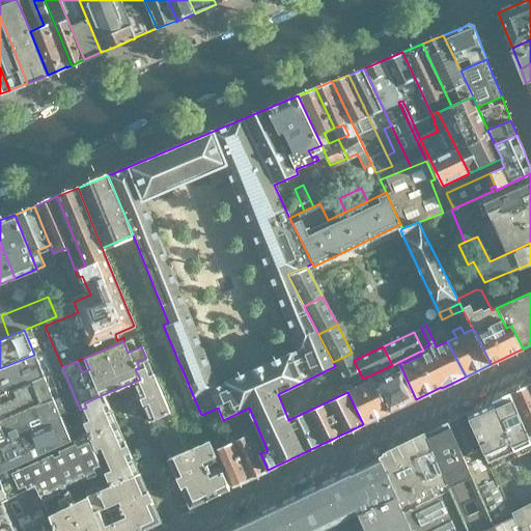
[(363,379),(354,361),(355,360),(352,353),(333,362),(335,366),(345,387),(352,384),(363,379)]
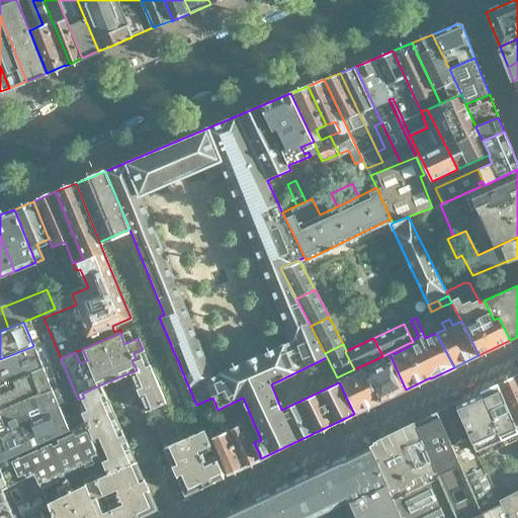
[(0,384),(41,367),(33,346),(0,359),(0,384)]
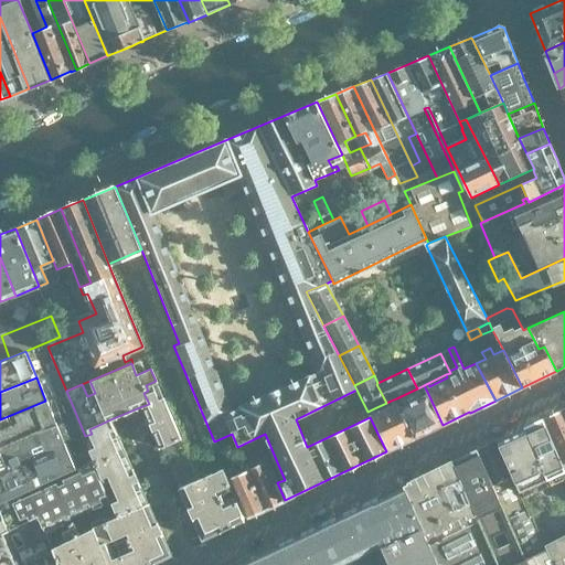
[(181,438),(156,381),(146,385),(148,391),(144,393),(149,404),(142,406),(160,448),(161,448),(181,438)]
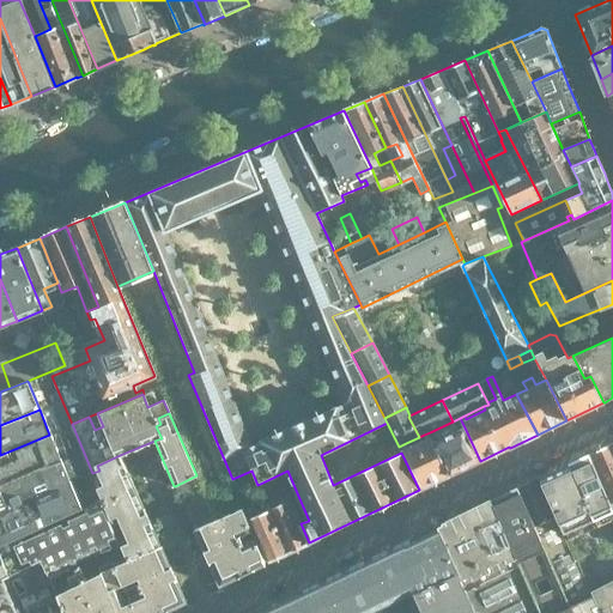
[(480,461),(465,428),(450,435),(448,430),(443,432),(445,436),(434,442),(450,475),(480,461)]
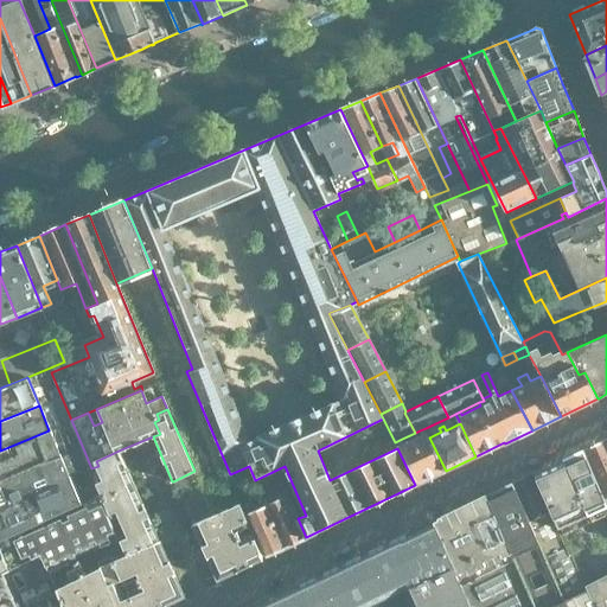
[(446,471),(429,438),(426,428),(420,430),(422,434),(411,439),(430,478),(446,471)]
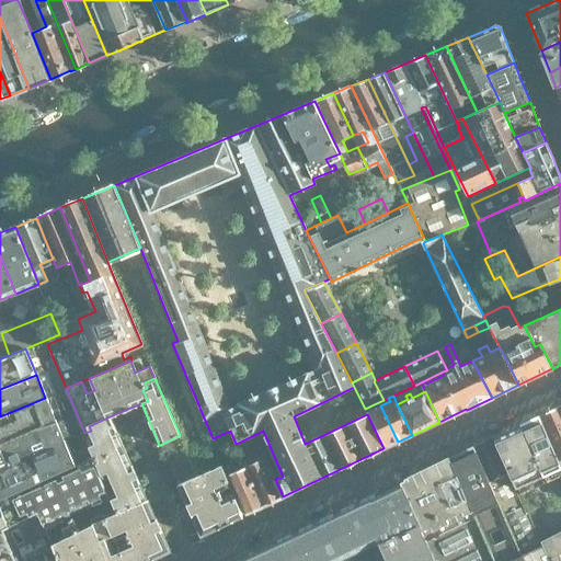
[(0,445),(56,423),(45,398),(0,416),(0,445)]
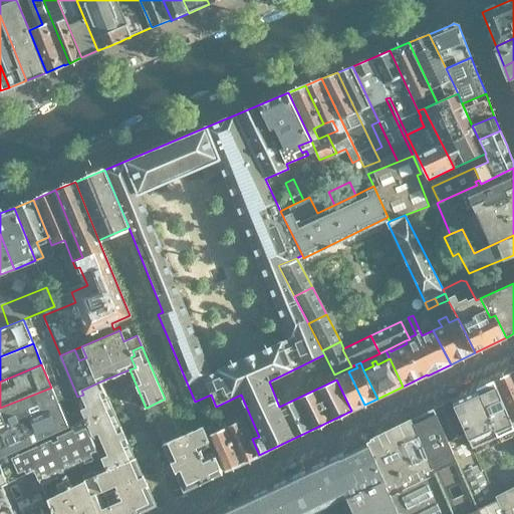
[(513,369),(493,380),(513,428),(513,369)]
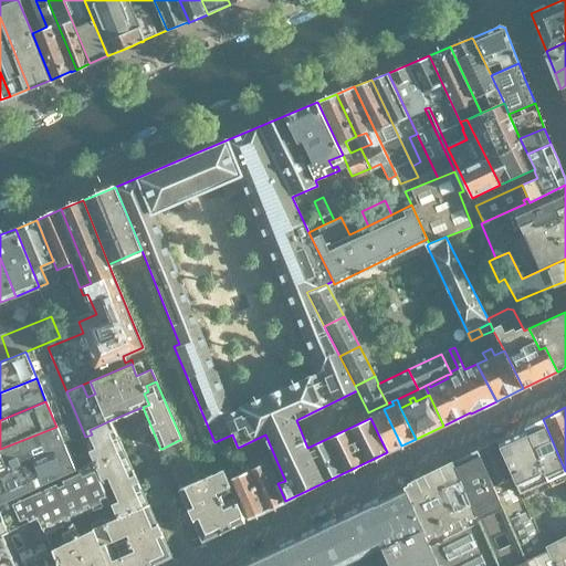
[(401,446),(384,409),(377,412),(375,409),(368,412),(370,418),(387,452),(401,446)]
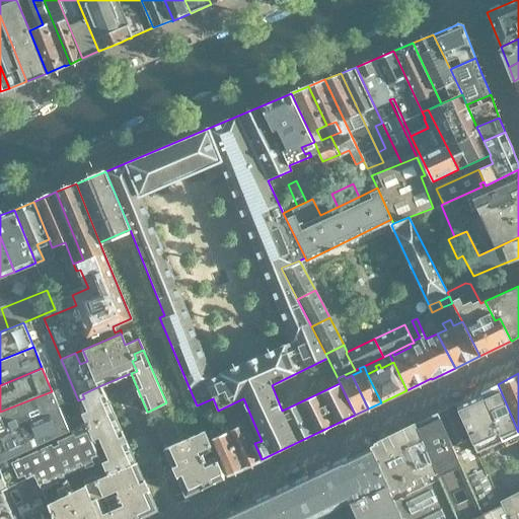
[(518,432),(498,384),(479,392),(501,441),(518,432)]
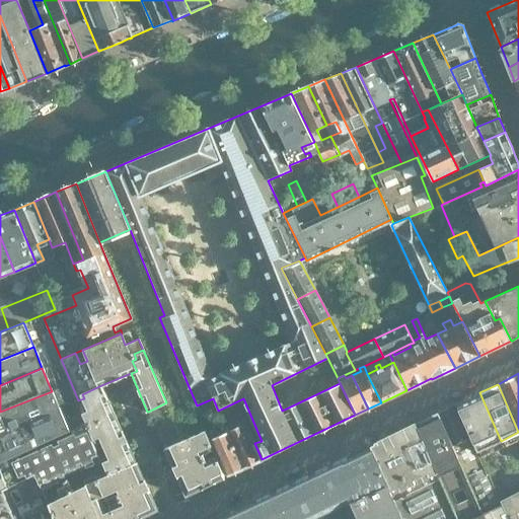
[(115,415),(107,398),(101,385),(82,394),(84,398),(89,410),(83,412),(87,422),(88,425),(115,415)]
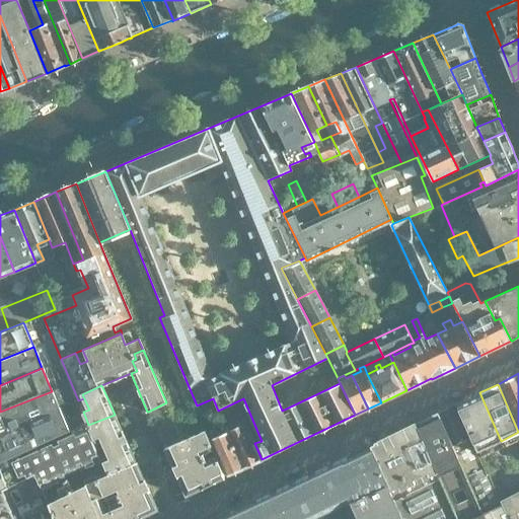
[(0,435),(26,425),(24,420),(58,405),(52,391),(0,412),(0,435)]
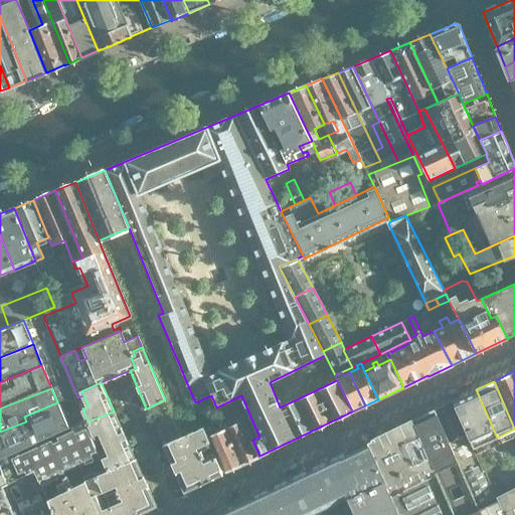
[(497,438),(476,389),(452,401),(473,450),(497,438)]
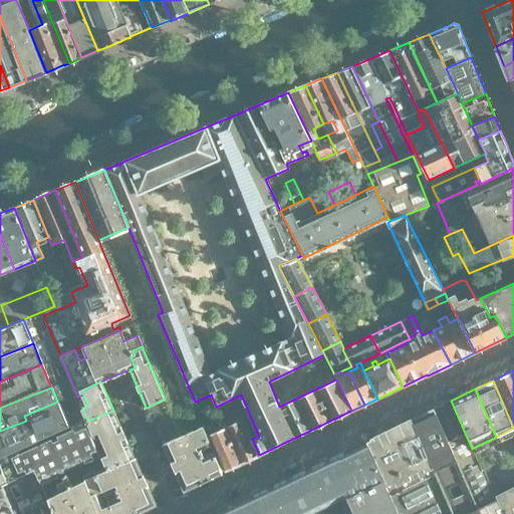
[(183,435),(165,399),(147,408),(165,443),(183,435)]
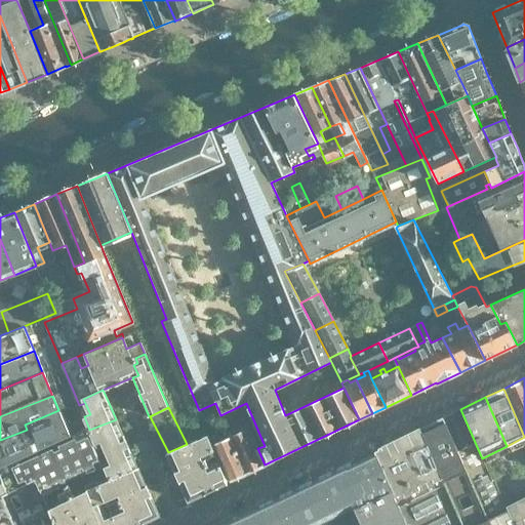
[(491,478),(483,459),(482,458),(460,409),(443,417),(490,524),(513,524),(506,509),(491,478)]
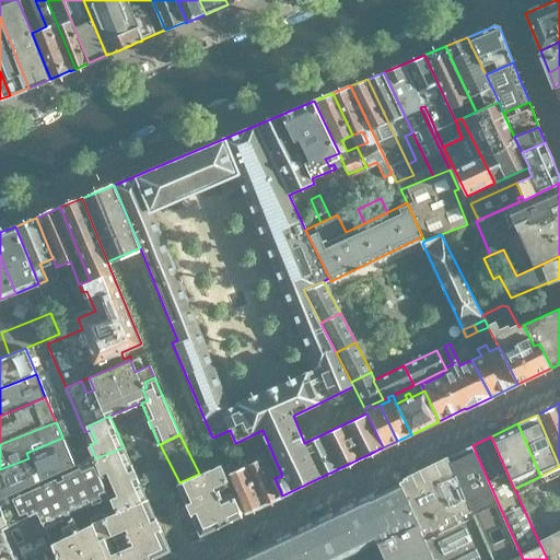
[(0,496),(73,464),(62,438),(26,453),(28,458),(0,469),(0,496)]
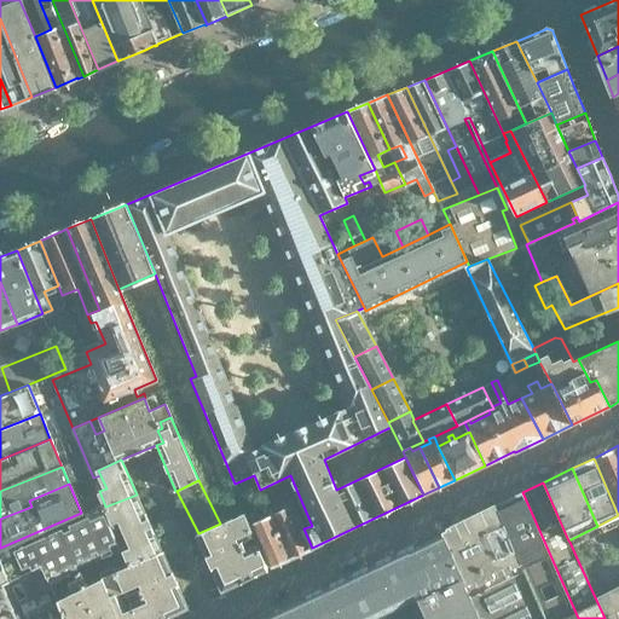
[(578,618),(522,492),(495,505),(545,618),(578,618)]
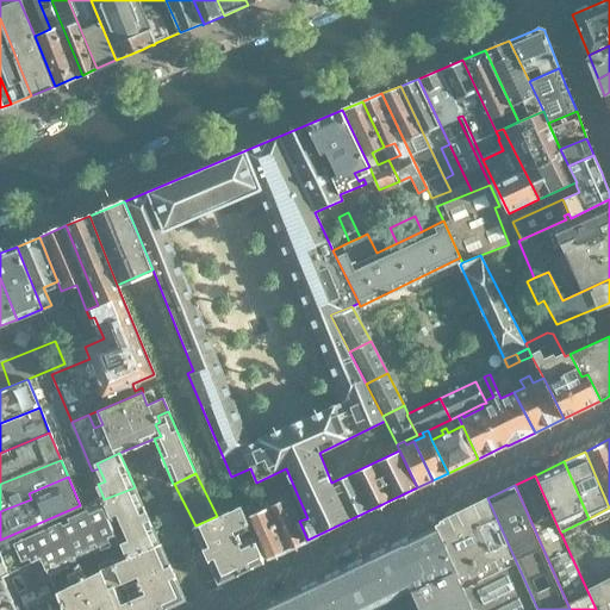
[(160,542),(149,518),(135,487),(104,499),(111,515),(118,512),(130,537),(123,541),(129,556),(160,542)]
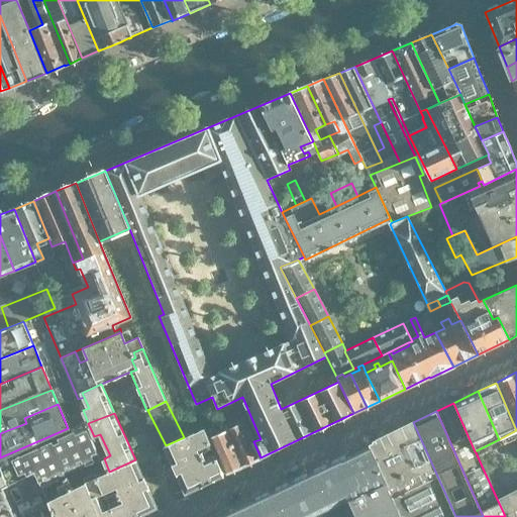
[(79,469),(103,456),(94,436),(88,423),(87,420),(68,428),(0,457),(0,490),(35,476),(40,487),(58,479),(57,478),(78,468),(79,469)]
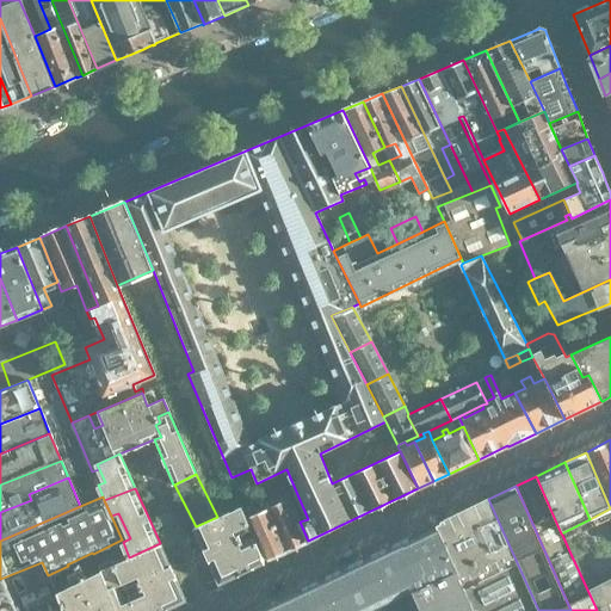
[(308,541),(300,522),(290,498),(267,508),(285,551),(308,541)]
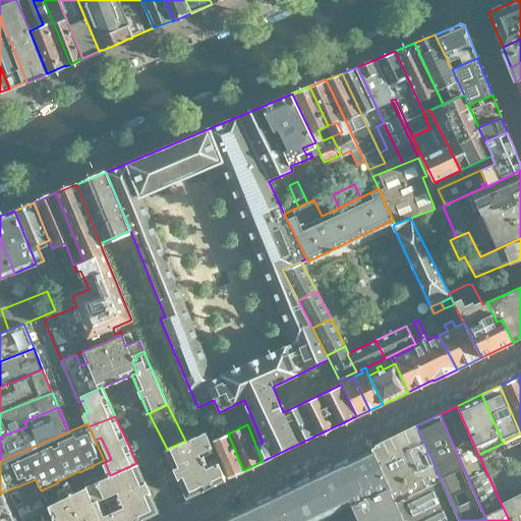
[(459,520),(416,425),(372,448),(405,520),(459,520)]
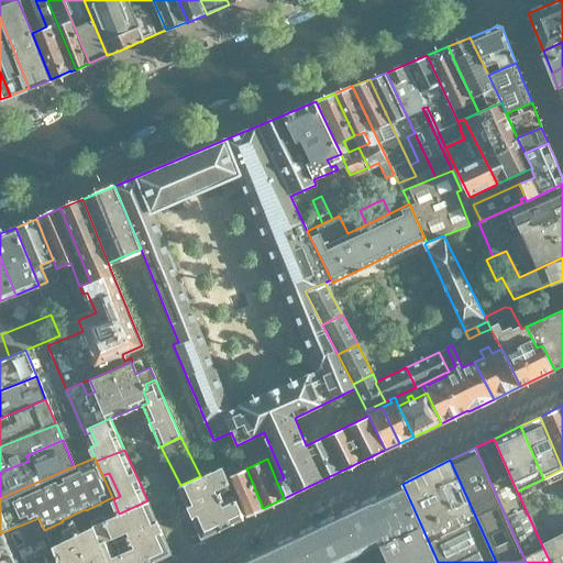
[(222,506),(220,503),(224,500),(220,493),(217,494),(214,490),(229,484),(222,467),(200,476),(180,485),(179,486),(202,538),(243,518),(235,500),(222,506)]
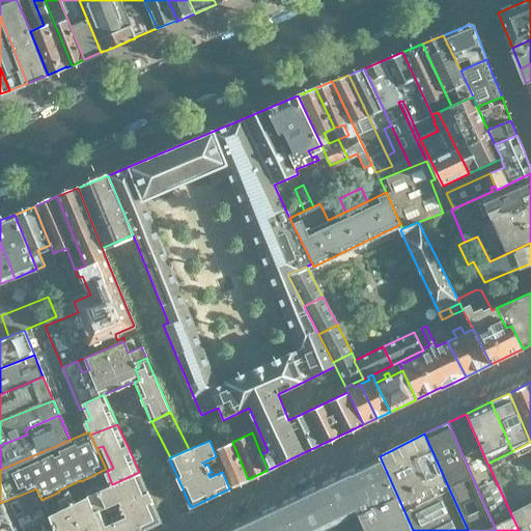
[(248,479),(232,442),(217,448),(232,485),(248,479)]
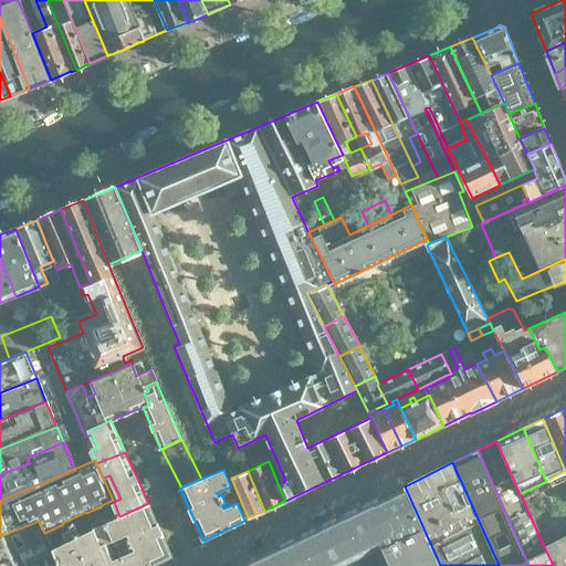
[(440,565),(405,486),(405,485),(290,540),(233,565),(440,565)]
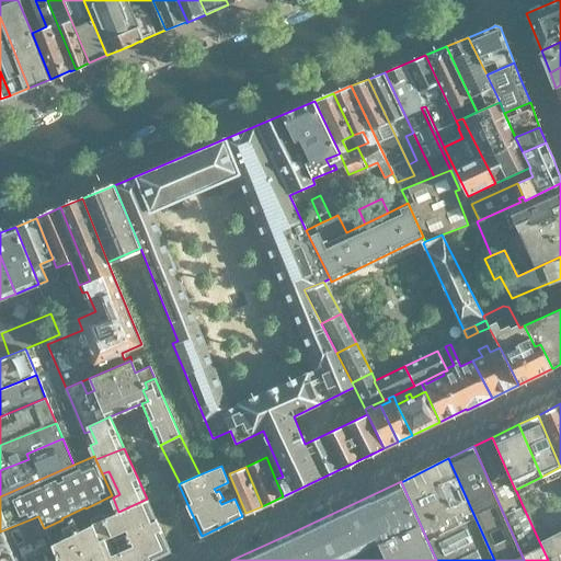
[(148,560),(170,551),(157,522),(147,499),(118,512),(104,518),(113,536),(126,529),(128,534),(124,536),(127,544),(132,541),(134,546),(119,552),(123,560),(148,560)]
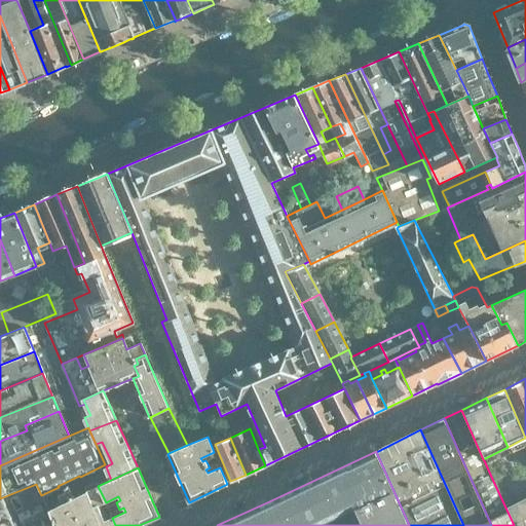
[(52,525),(47,511),(41,495),(36,484),(0,498),(0,525),(52,525)]
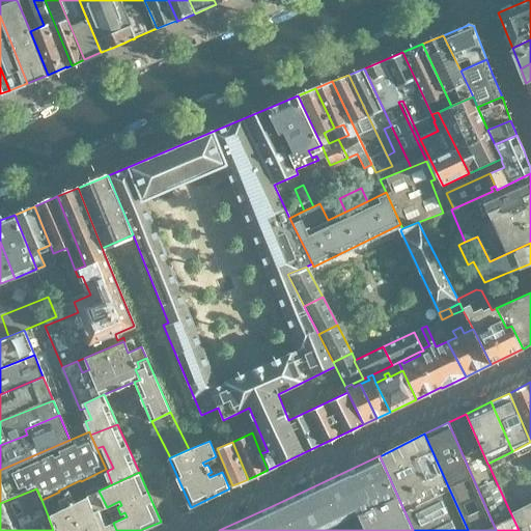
[(106,527),(99,511),(107,507),(99,491),(94,493),(92,488),(85,493),(87,497),(74,503),(70,505),(80,530),(116,530),(113,523),(106,527)]
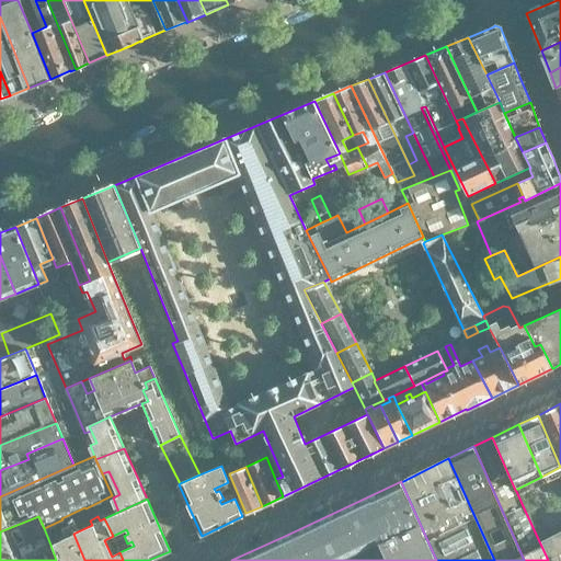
[(84,560),(73,534),(78,531),(72,518),(67,521),(69,525),(61,528),(66,537),(50,545),(56,560),(84,560)]
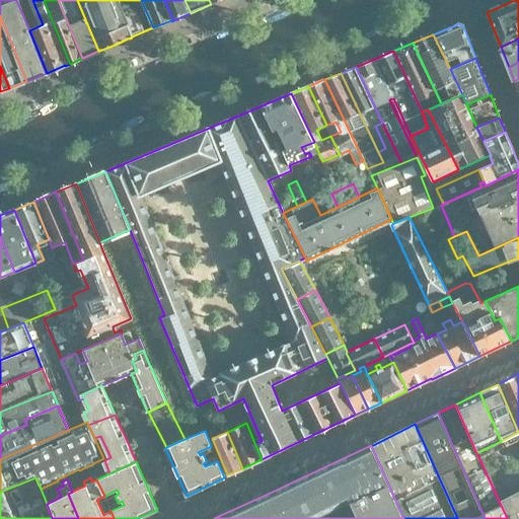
[(518,518),(518,492),(500,503),(507,518),(518,518)]
